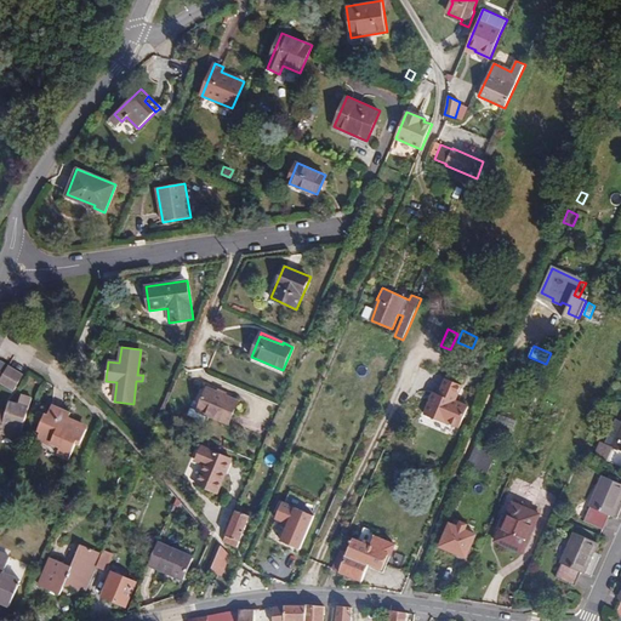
[(0,382),(13,391),(23,375),(0,360),(0,382)]
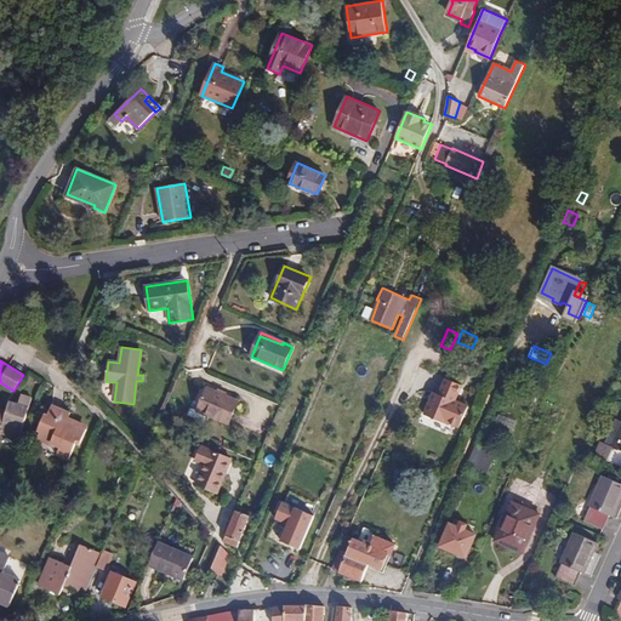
[(431,403),(429,404),(423,417),(444,427),(445,425),(459,431),(467,410),(454,404),(460,388),(444,382),(438,398),(436,403),(434,403),(434,402),(433,402),(432,402),(432,403),(431,403)]
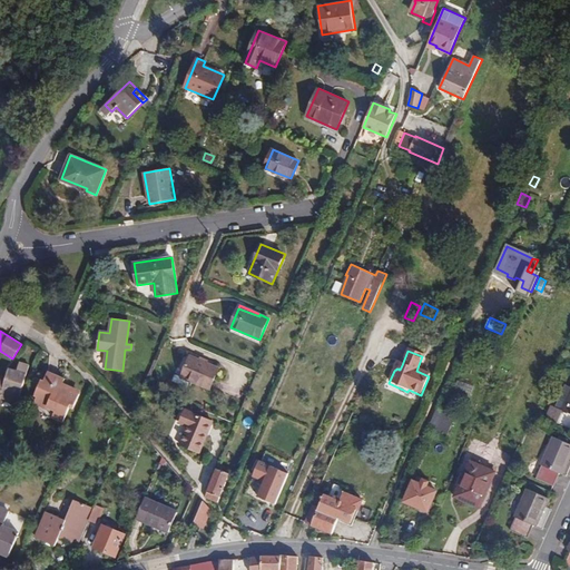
[(209,390),(218,367),(190,355),(182,377),(209,390)]
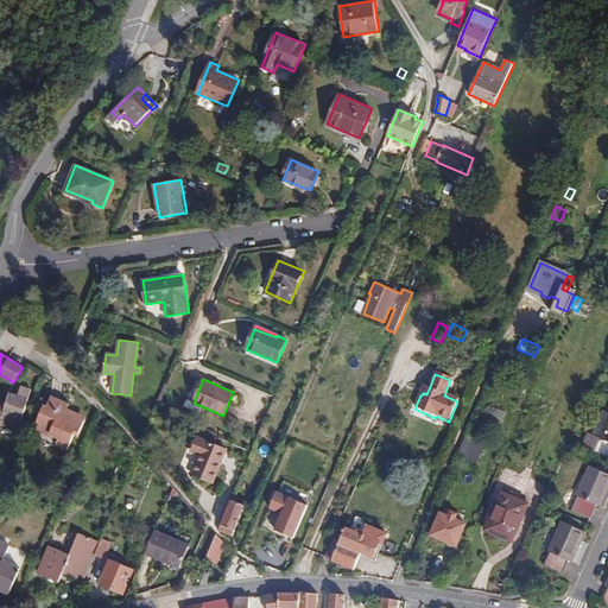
[(19,430),(31,390),(21,386),(18,396),(10,393),(6,403),(0,400),(0,426),(1,424),(19,430)]
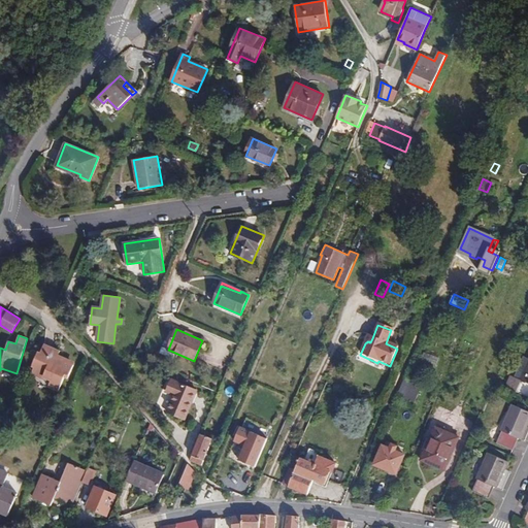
[(68,370),(71,372),(74,364),(58,357),(61,351),(45,343),(41,353),(39,352),(32,366),(34,367),(31,374),(41,380),(43,375),(52,380),(51,383),(48,387),(59,391),(66,373),(68,370)]
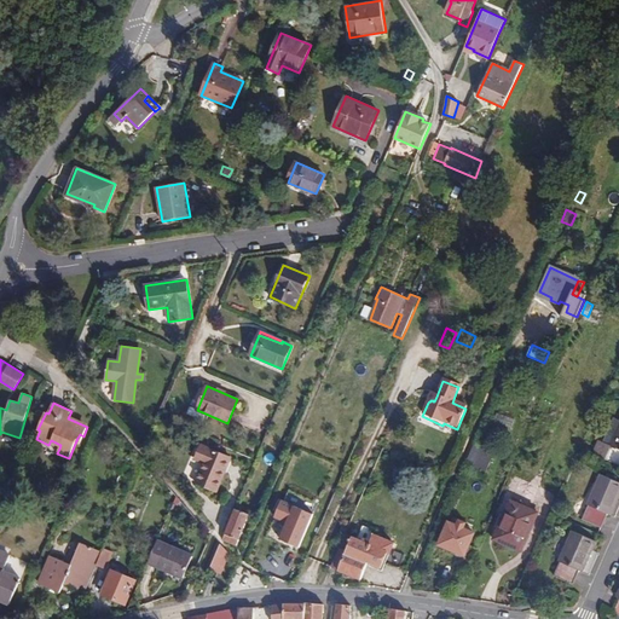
[(515,420),(497,414),(493,422),(512,428),(515,420)]
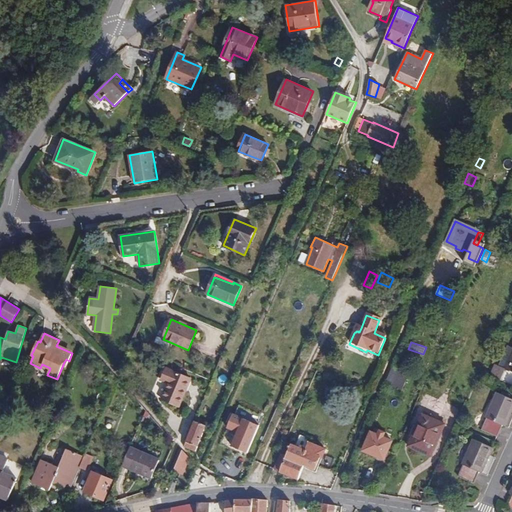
[(511,347),(507,345),(499,365),(504,368),(511,349),(511,347)]
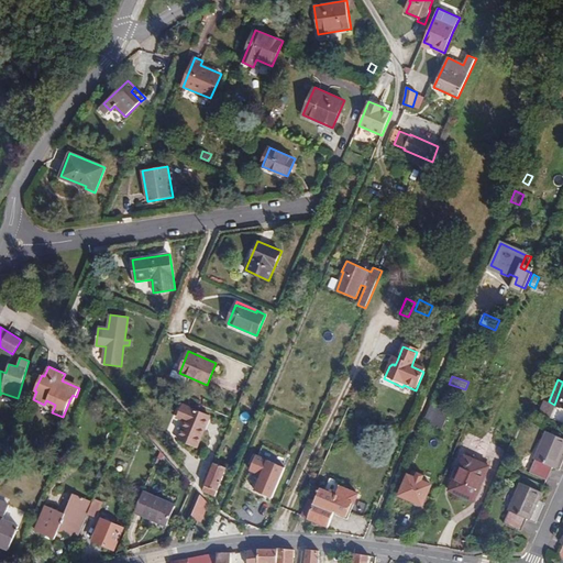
[(562,384),(554,405),(549,401),(544,400),(539,412),(562,422),(562,384)]
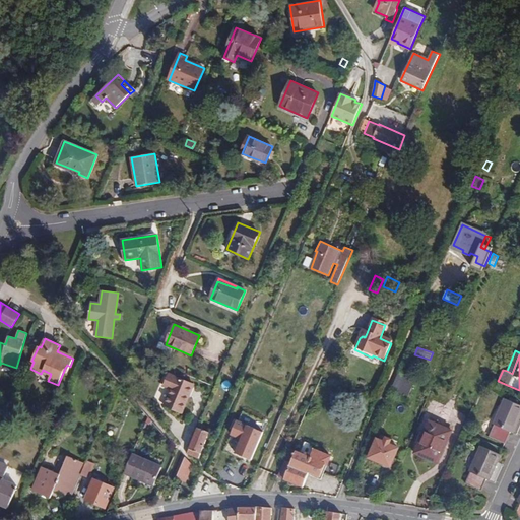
[(182,412),(194,385),(170,374),(164,386),(171,389),(165,405),(182,412)]
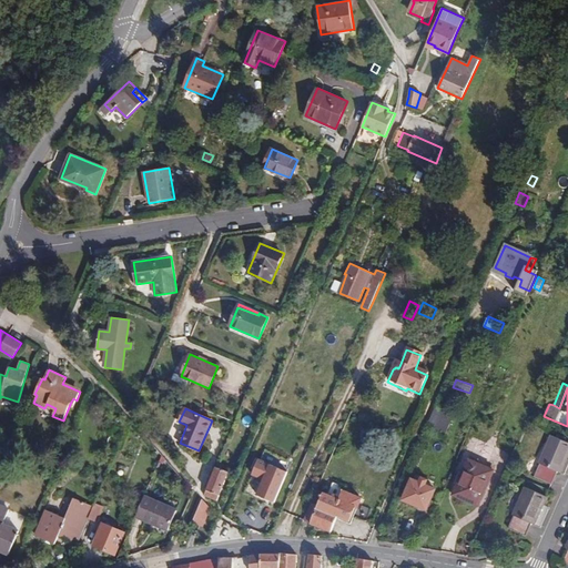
[(454,416),(435,408),(426,428),(445,436),(454,416)]
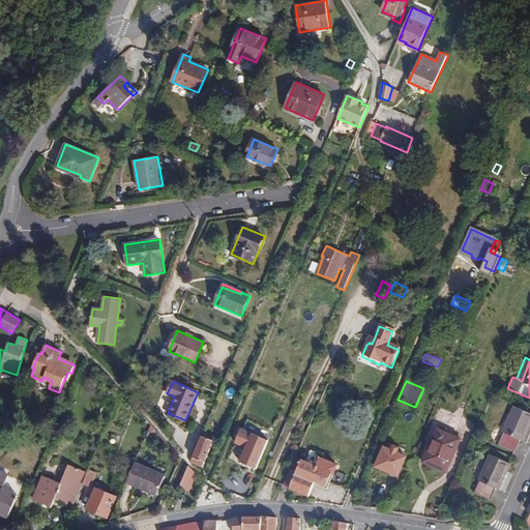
[(519,408),(513,406),(503,432),(504,433),(499,445),(514,451),(520,440),(524,442),(529,427),(529,412),(527,412),(519,408)]
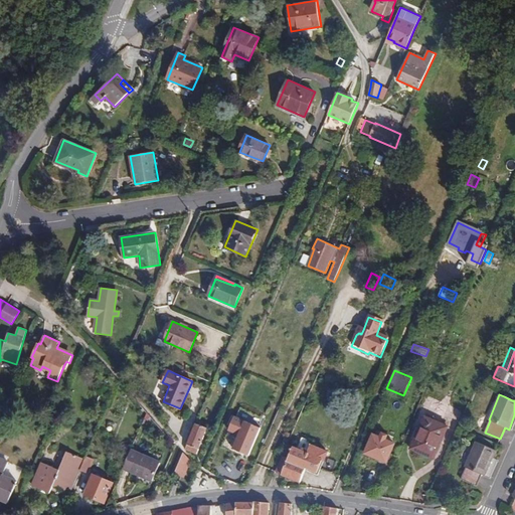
[(450,426),(424,414),(409,450),(435,461),(450,426)]
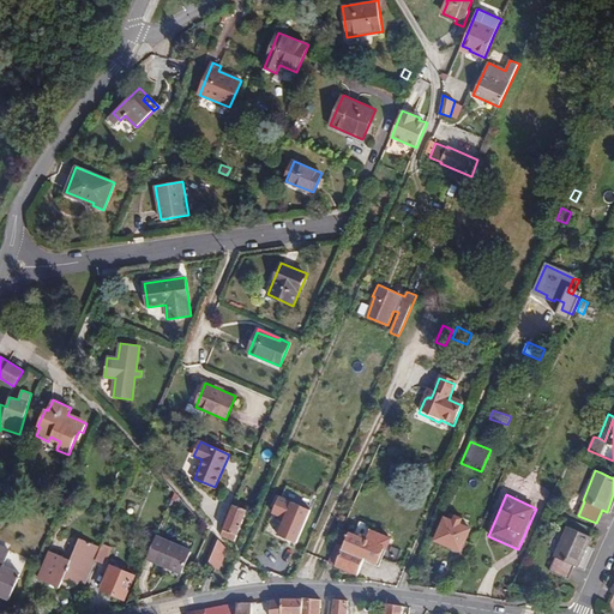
[(311,510),(280,497),(272,513),(286,518),(278,535),(289,540),(290,537),(298,540),(311,510)]
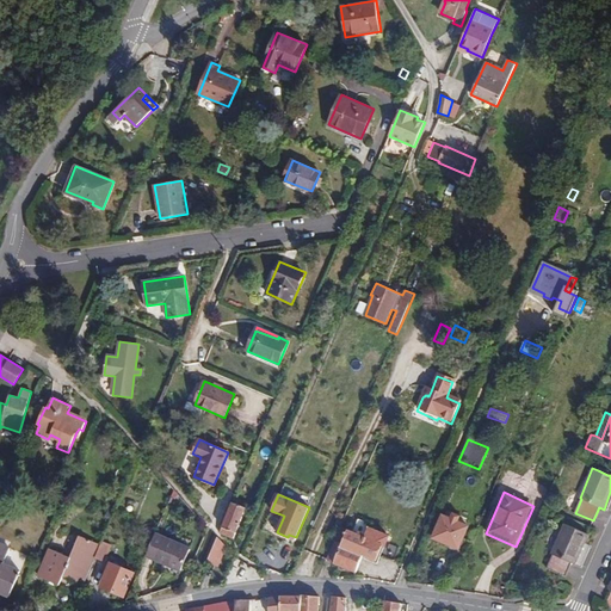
[(220,532),(220,534),(234,538),(247,507),(233,503),(220,532)]
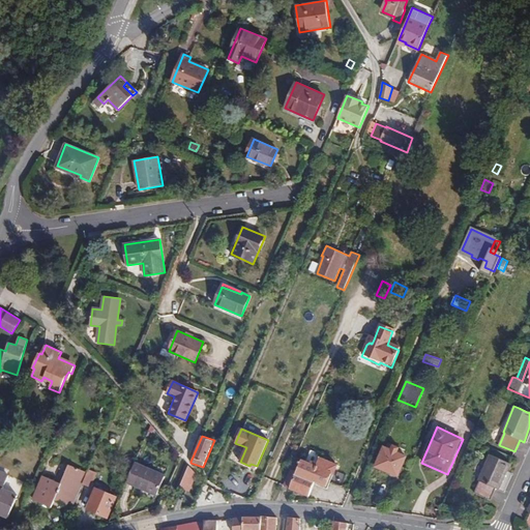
[(408,455),(383,445),(374,467),(399,477),(408,455)]
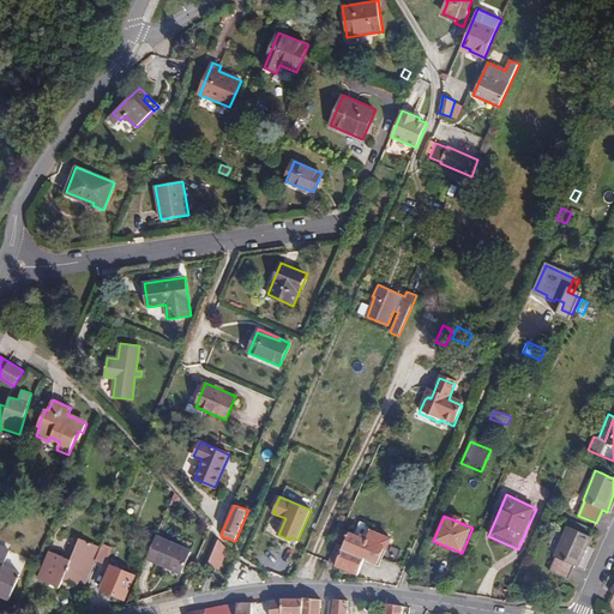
[(344,546),(337,543),(329,563),(359,576),(365,559),(377,564),(380,555),(386,539),(387,537),(372,531),(373,527),(360,521),(355,535),(349,533),(344,546)]
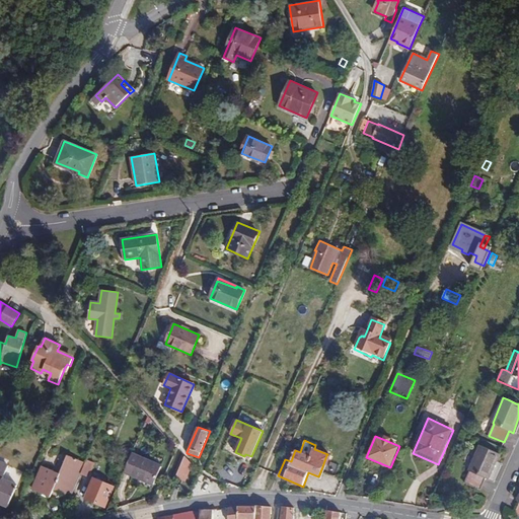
[(282,454),(286,455),(291,444),(287,442),(282,454)]
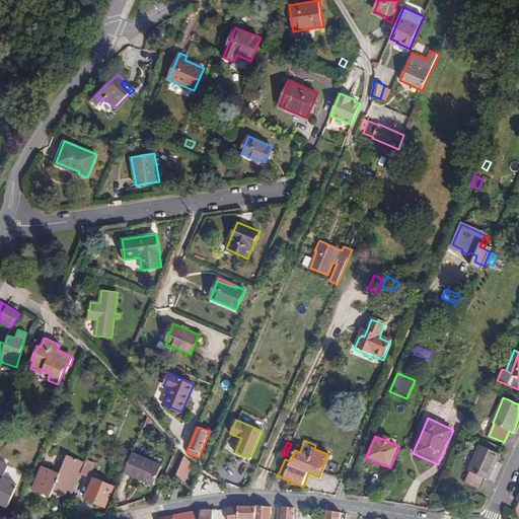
[(501,454),(479,445),(468,470),(469,471),(465,483),(480,490),(486,478),(489,479),(501,454)]
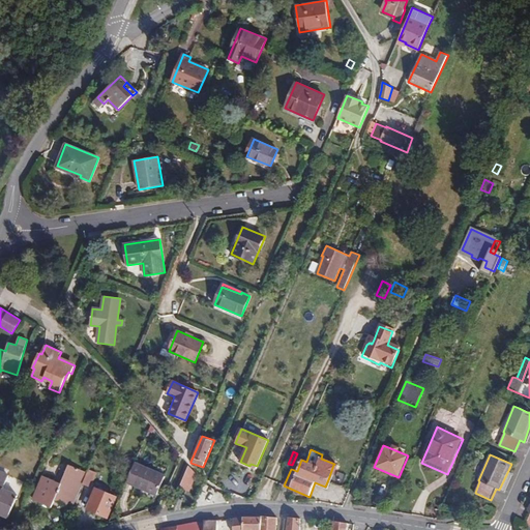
[(166,475),(135,463),(126,482),(156,496),(166,475)]
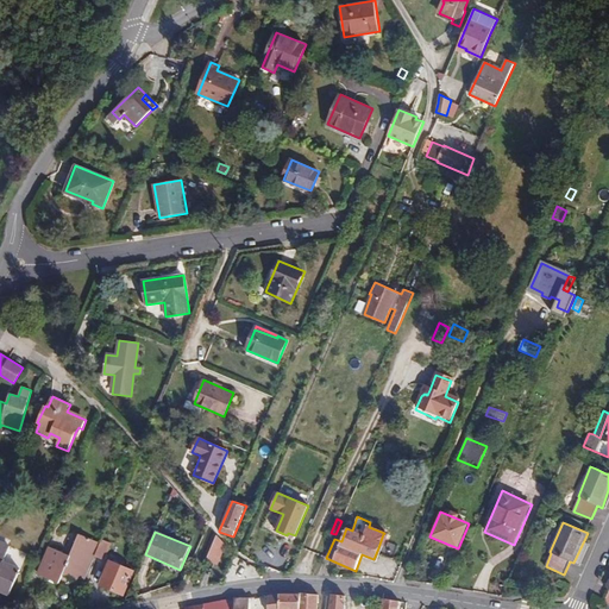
[(80,533),(70,556),(50,547),(38,575),(58,583),(62,575),(83,584),(93,563),(95,557),(105,560),(112,544),(102,539),(101,542),(80,533)]
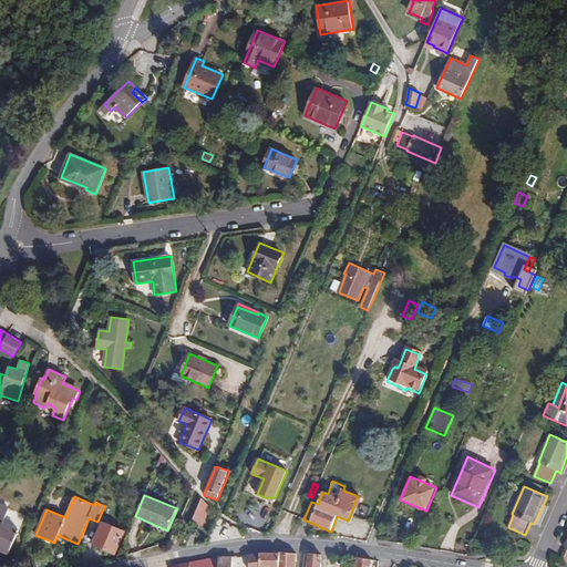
[(357,497),(351,513),(364,518),(370,503),(357,497)]
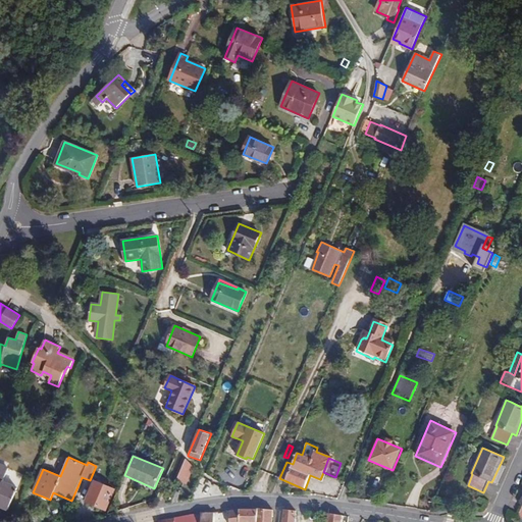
[(194,466),(187,459),(177,479),(187,483),(194,466)]
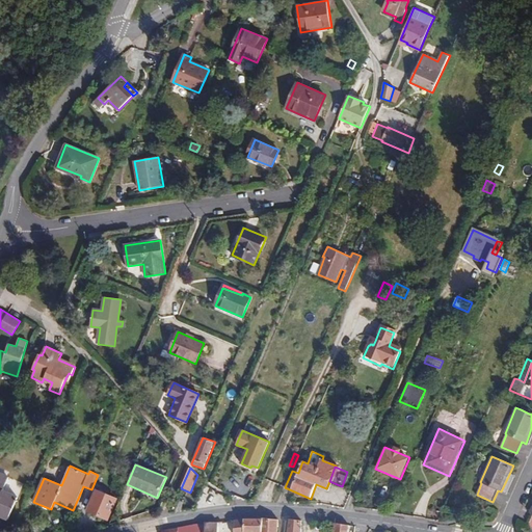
[(9,477),(0,473),(0,516),(8,520),(18,497),(3,490),(9,477)]
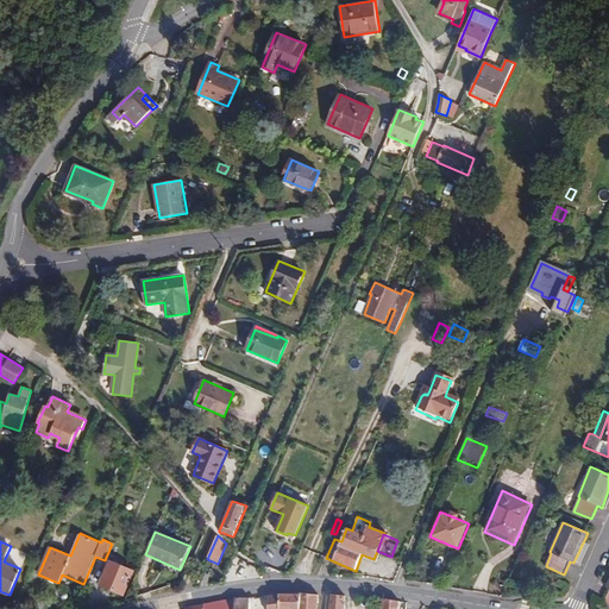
[(129,559),(135,562),(140,550),(133,547),(129,559)]
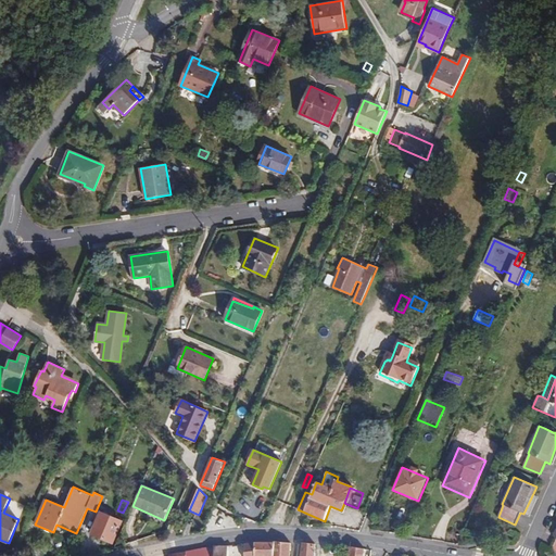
[(123,522),(100,513),(91,533),(113,543),(123,522)]
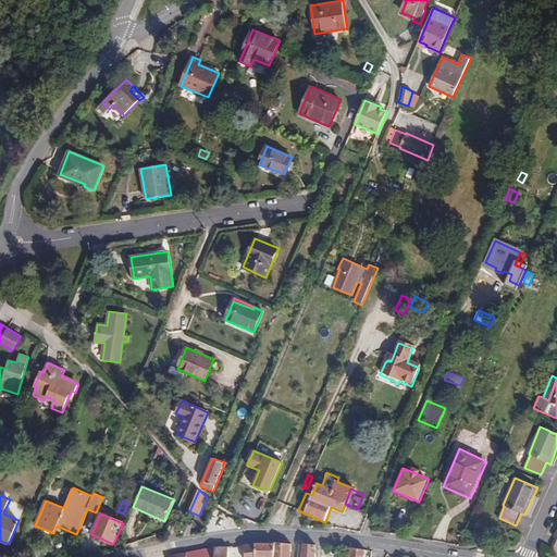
[(256,556),(257,543),(244,544),(244,556),(256,556)]
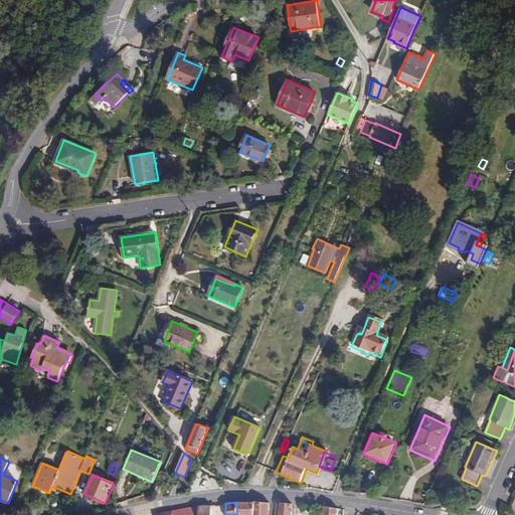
[(268,514),(269,503),(254,502),(237,502),(236,514),(268,514)]
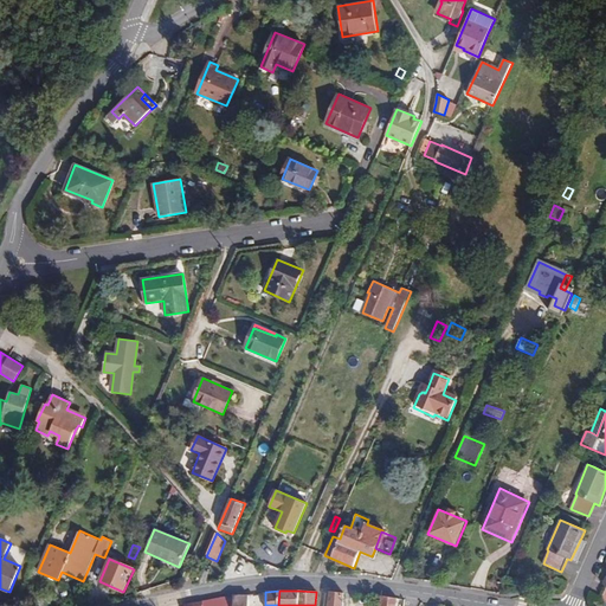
[(342,605),(343,593),(329,592),(328,605),(342,605)]
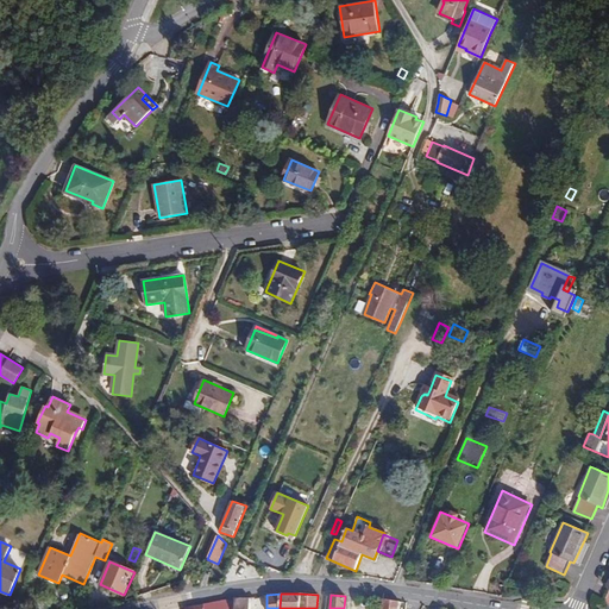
[(250,608),(250,597),(234,598),(234,608),(250,608)]
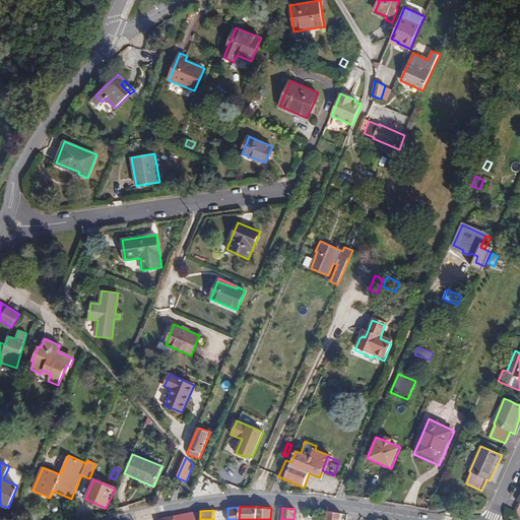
[(200,519),(200,511),(158,519),(200,519)]
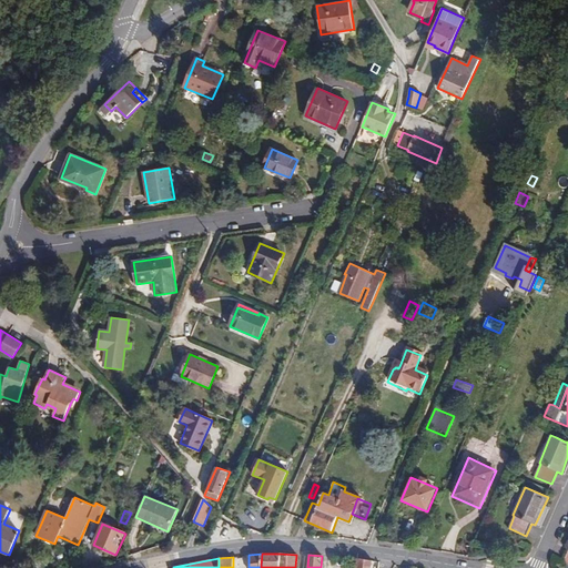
[(356,567),(371,567),(373,560),(357,558),(356,567)]
